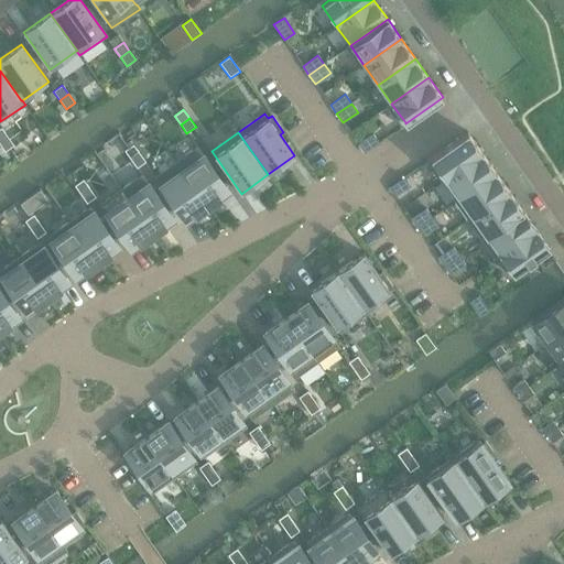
[(481,152),(467,132),(431,158),(426,161),(441,182),(445,179),(463,165),(481,152)]
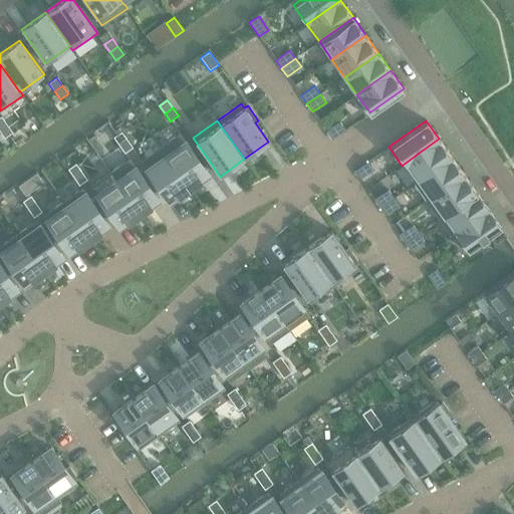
[(339,121),(326,131),(332,140),(345,131),(339,121)]
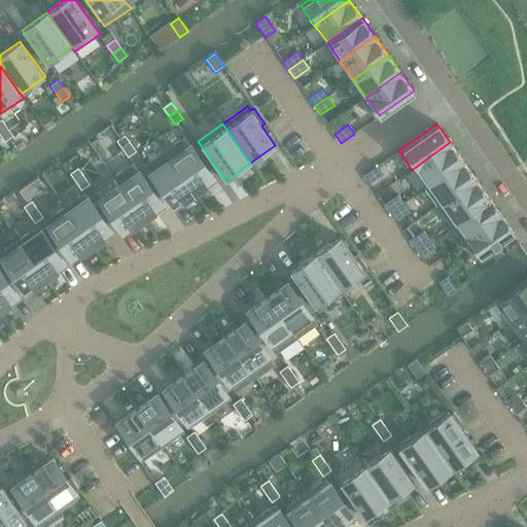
[(13,136),(7,128),(0,133),(0,135),(4,142),(13,136)]
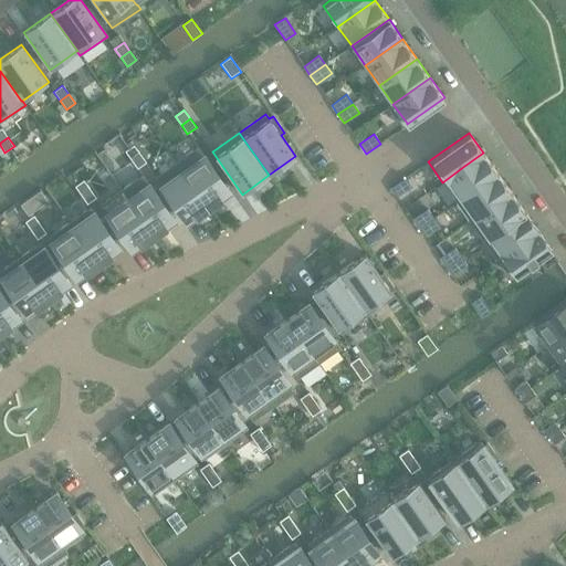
[(140,154),(134,145),(125,152),(132,160),(140,154)]
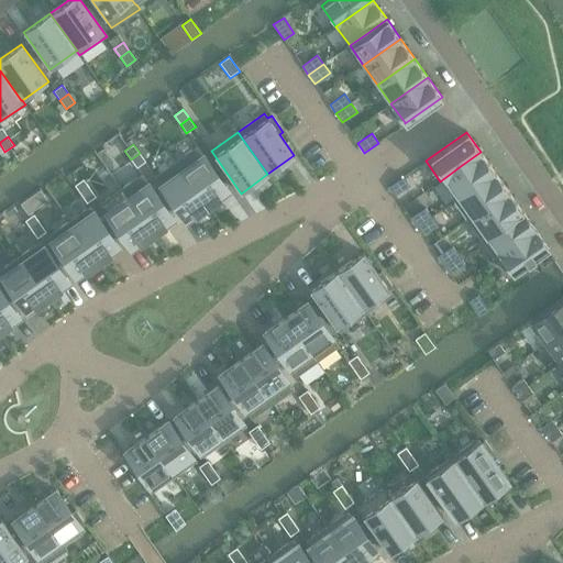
[(197,146),(176,162),(207,206),(229,191),(197,146)]
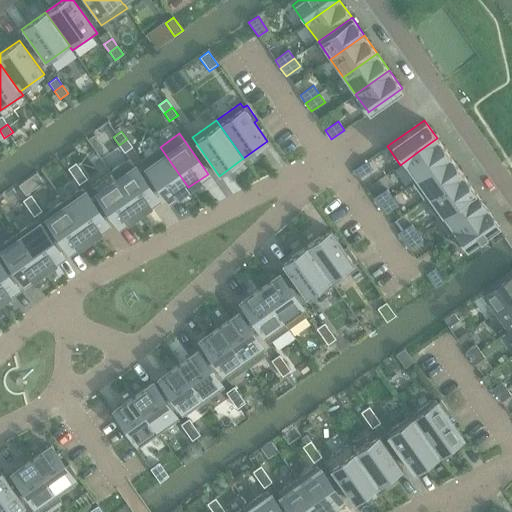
[(404,162),(416,180),(433,168),(450,156),(437,138),(420,150),(404,162)]
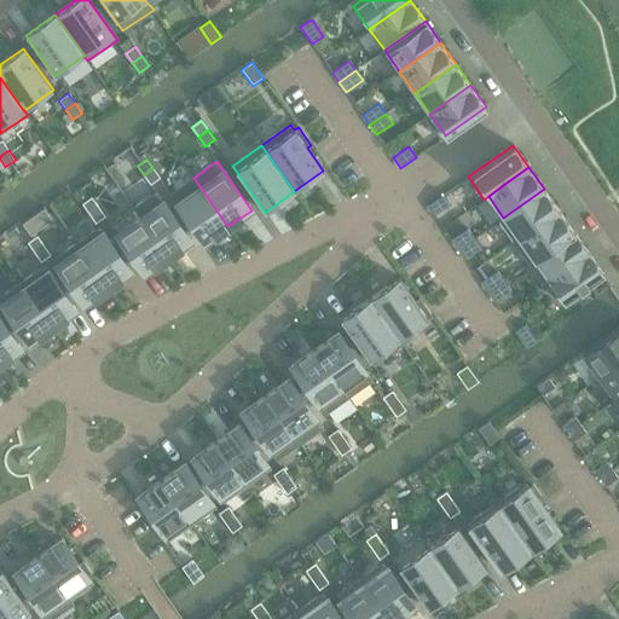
[(160,178),(154,168),(144,175),(150,185),(160,178)]
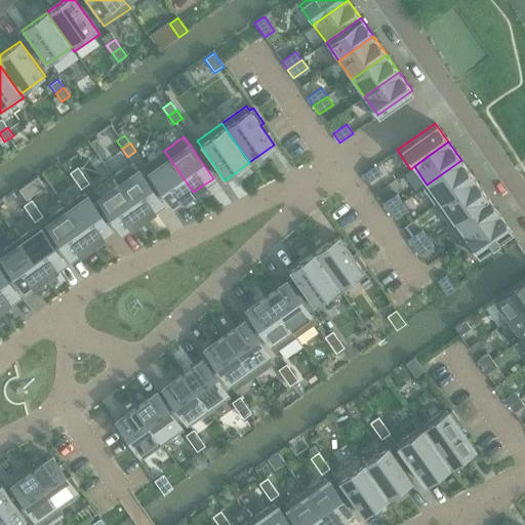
[(193,192),(164,151),(144,164),(173,206),(193,192)]
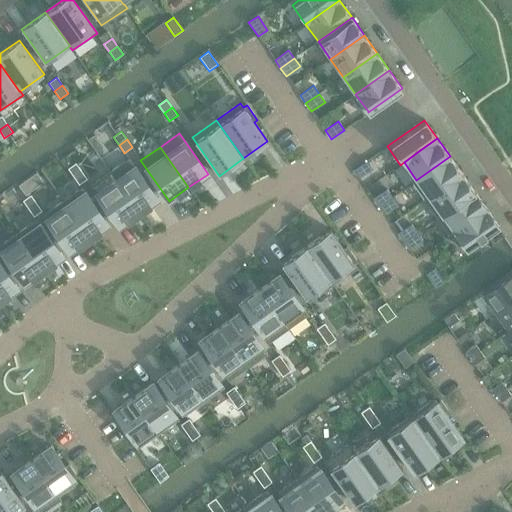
[(445,186),(462,173),(450,156),(433,168),(416,180),(412,182),(425,200),(428,197),(445,186)]
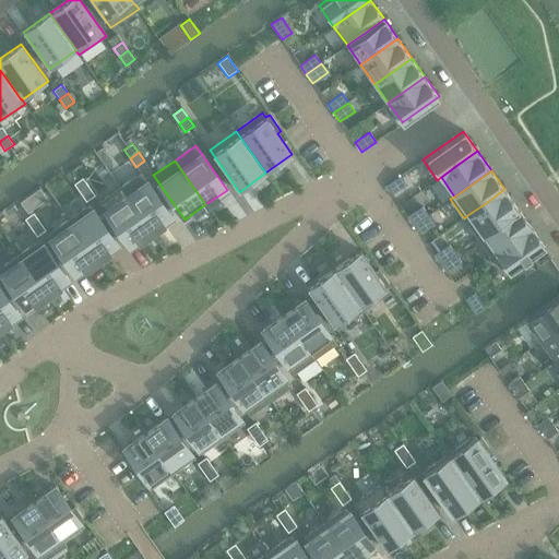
[(141,173),(120,188),(152,233),(173,217),(141,173)]
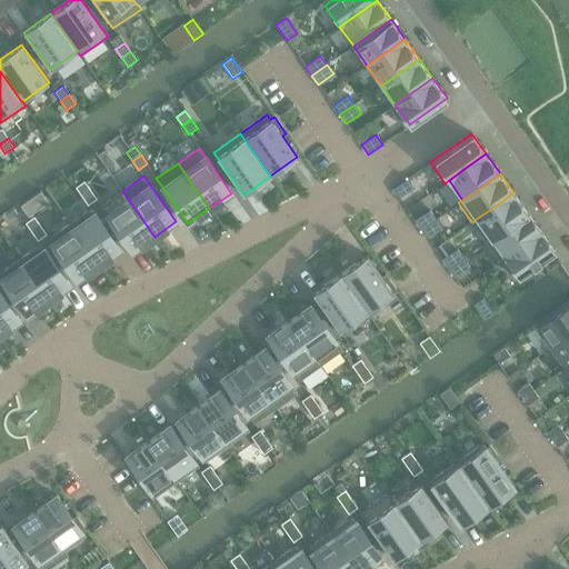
[(406,180),(391,190),(398,200),(412,189),(406,180)]
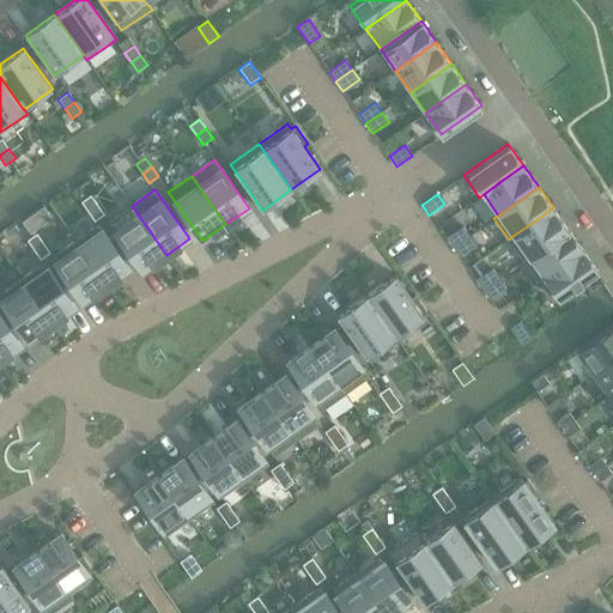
[(97,205),(91,195),(82,202),(87,212),(97,205)]
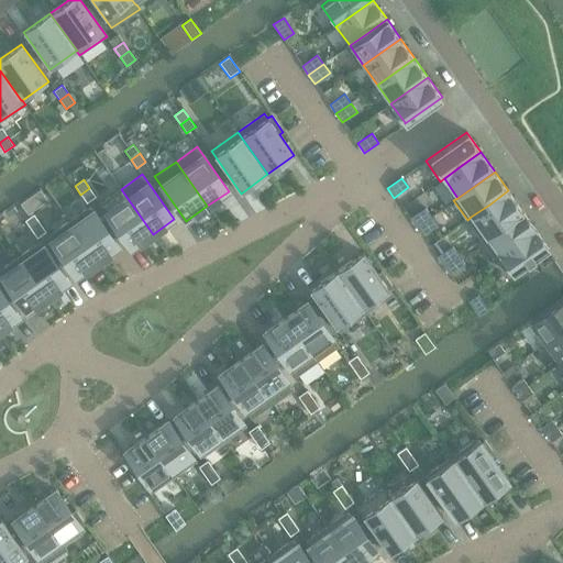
[(96,197),(89,188),(80,195),(87,203),(96,197)]
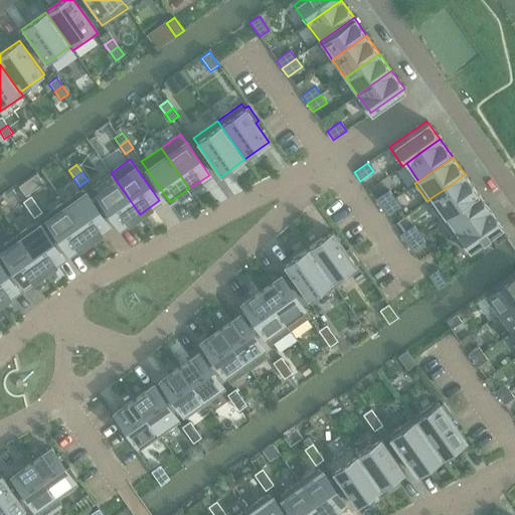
[(140,214),(111,173),(92,187),(120,227),(140,214)]
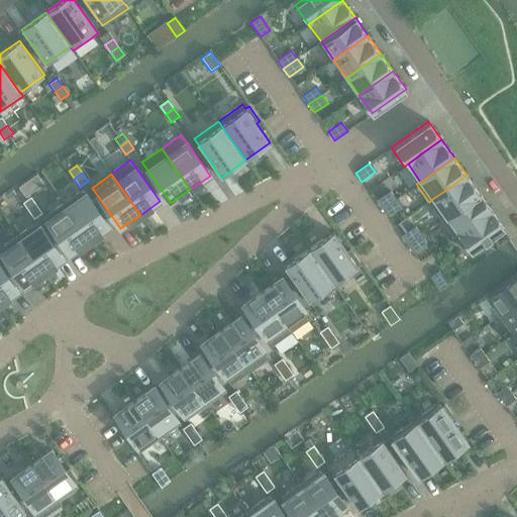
[(461,205),(480,193),(467,175),(449,188),(432,199),(429,202),(441,220),(445,217),(461,205)]
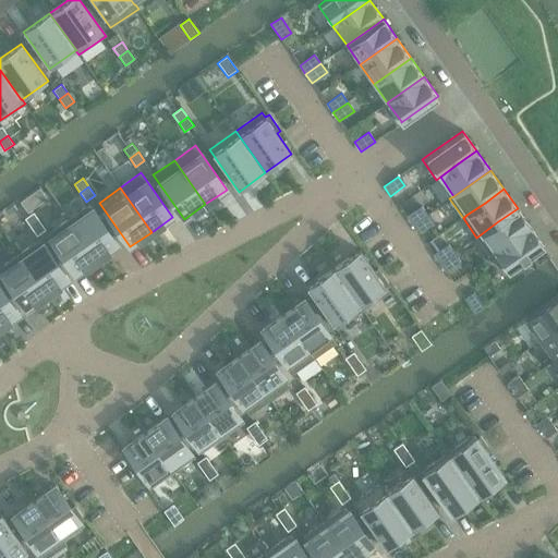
[(89,205),(69,219),(97,259),(118,244),(89,205)]
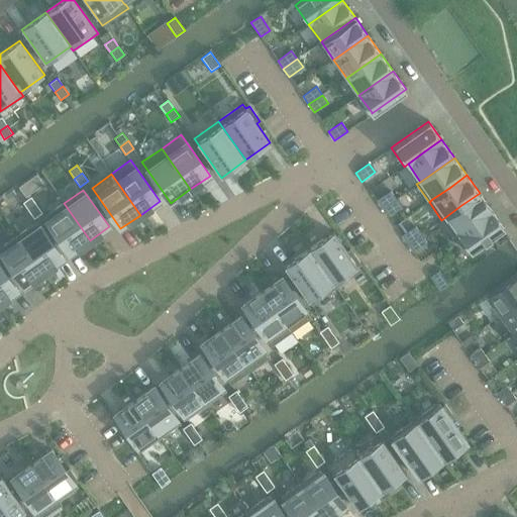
[(389,192),(376,201),(381,210),(395,200),(389,192)]
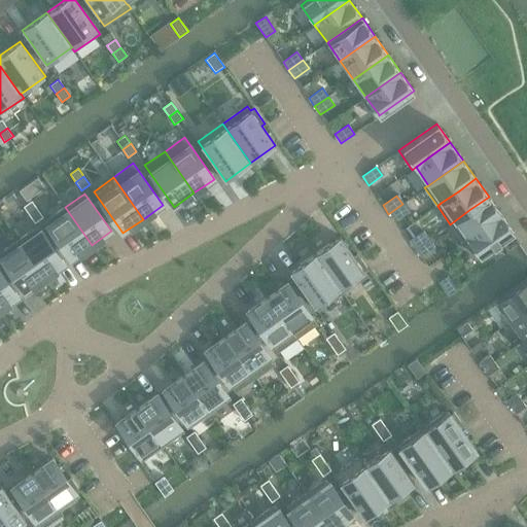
[(484,227),(501,215),(489,197),(470,209),(454,221),(450,224),(463,242),(466,240),(484,227)]
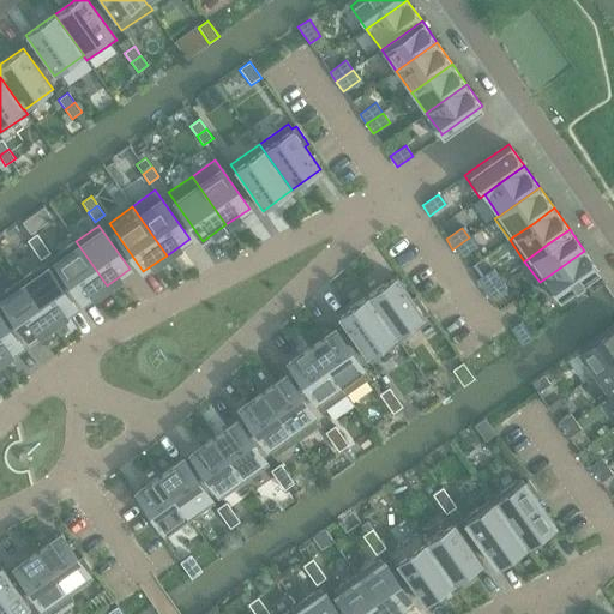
[(43,244),(37,234),(26,241),(34,251),(43,244)]
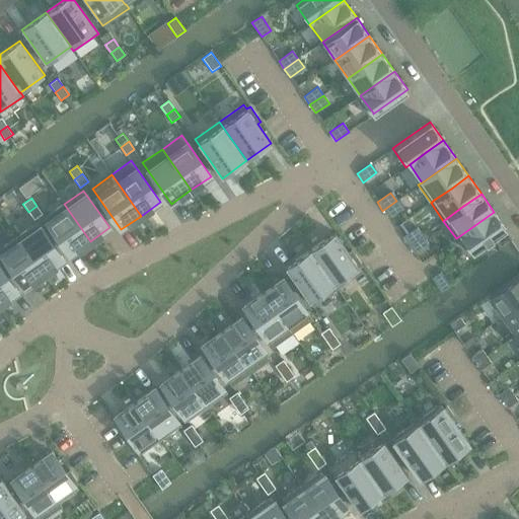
[(396,201),(382,211),(388,219),(401,209),(396,201)]
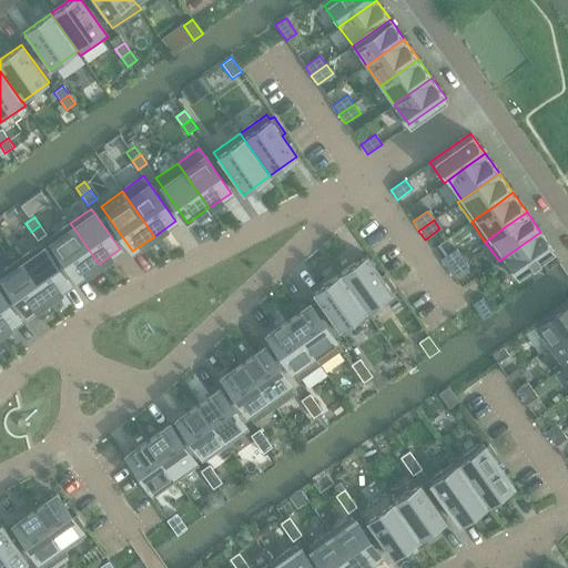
[(99,264),(70,223),(48,239),(77,280),(99,264)]
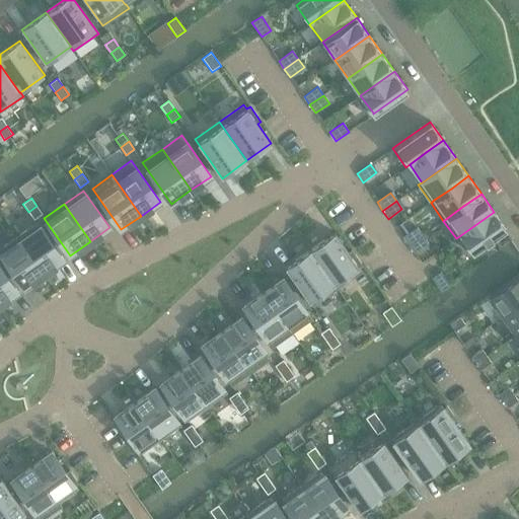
[(43,214),(36,206),(28,212),(33,220),(43,214)]
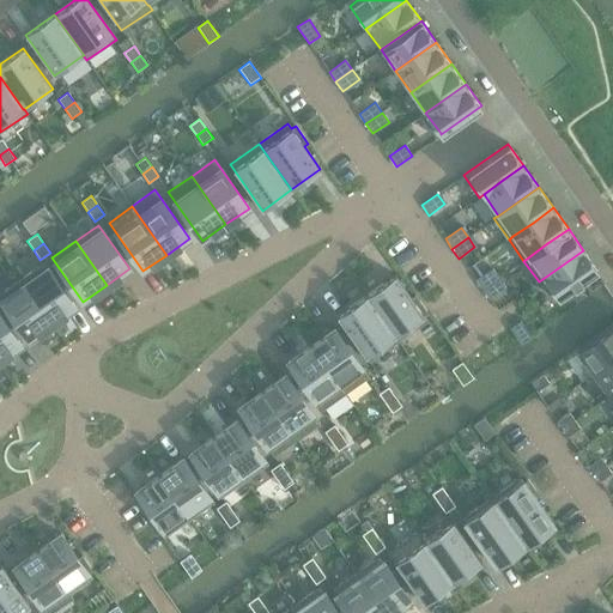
[(599,272),(583,250),(563,265),(542,279),(558,301),(599,272)]
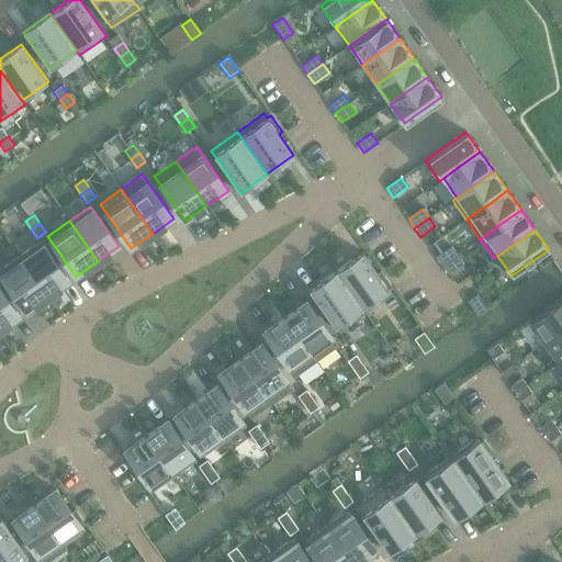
[(41,242),(20,256),(48,296),(69,281),(41,242)]
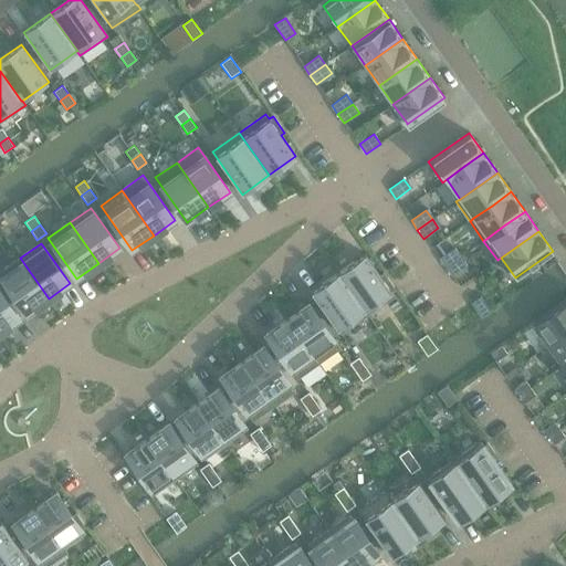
[(453,249),(439,260),(444,269),(460,258),(453,249)]
